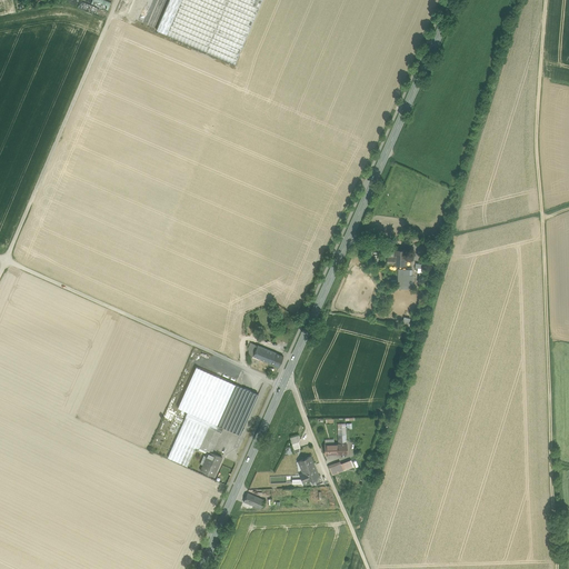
[(108,10),(111,2),(105,0),(92,0),(91,3),(108,10)]
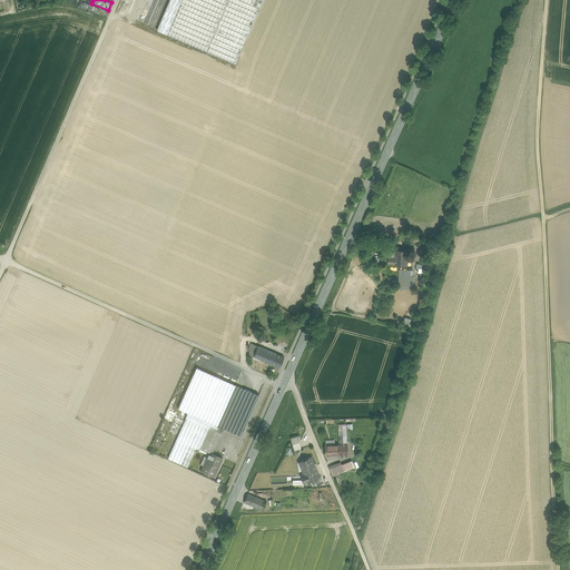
[(263,0),(169,0),(157,30),(236,65),(263,0)]
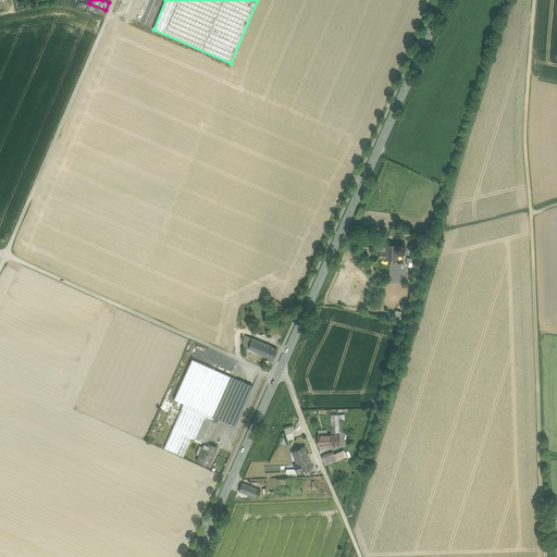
[(403,243),(390,243),(390,251),(381,250),(381,259),(403,259),(403,243)]
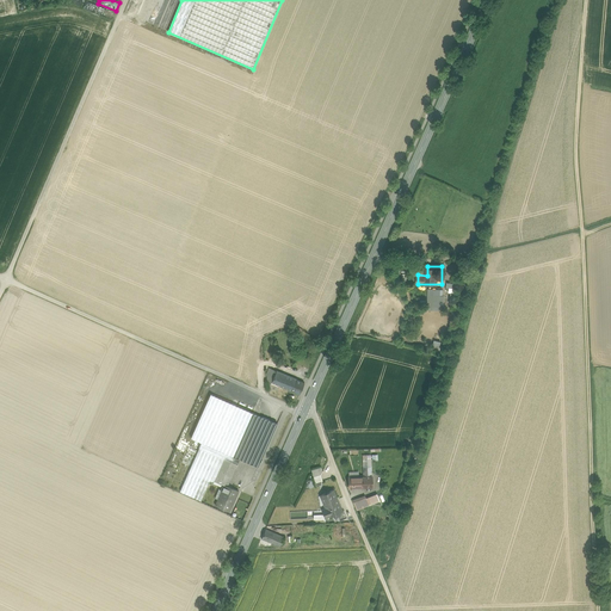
[(432,349),(439,350),(442,341),(433,339),(432,349)]
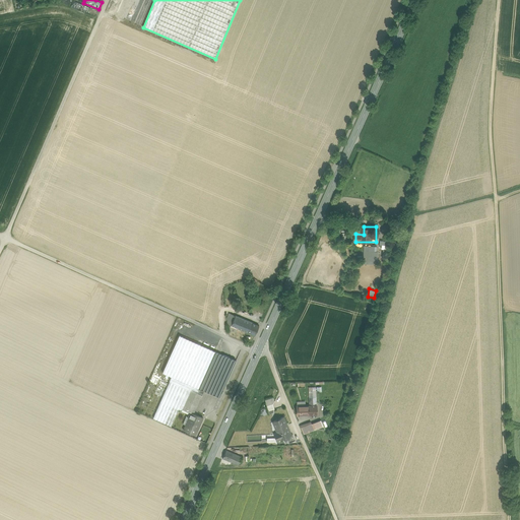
[(230,325),(231,325),(235,316),(230,313),(225,323),(230,325)]
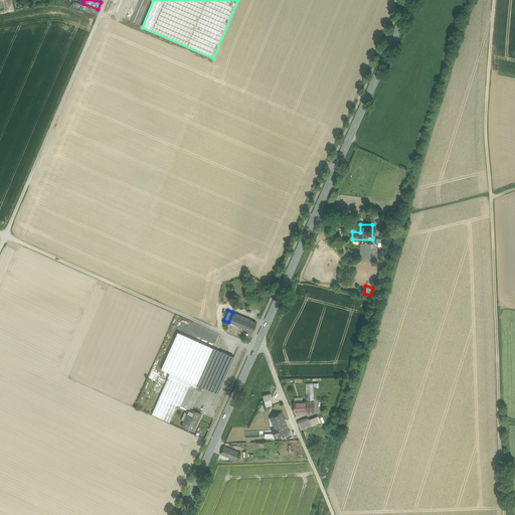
[(256,323),(232,313),(228,322),(234,325),(252,333),(256,323)]
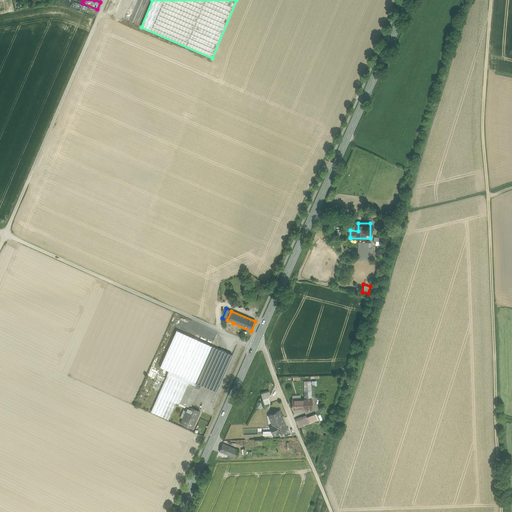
[(217,336),(190,324),(169,371),(196,382),(212,346),(217,336)]
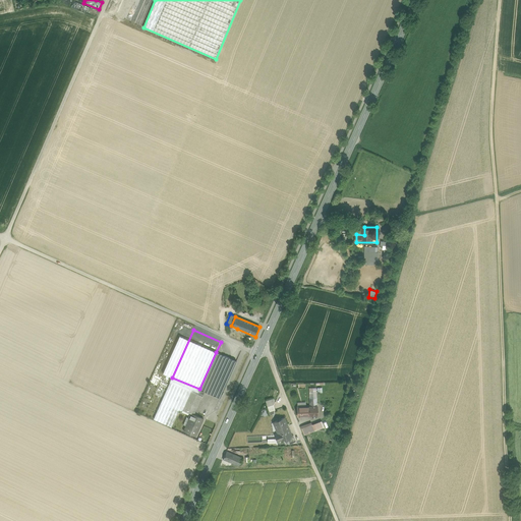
[(238,361),(216,352),(199,389),(205,392),(222,399),(238,361)]
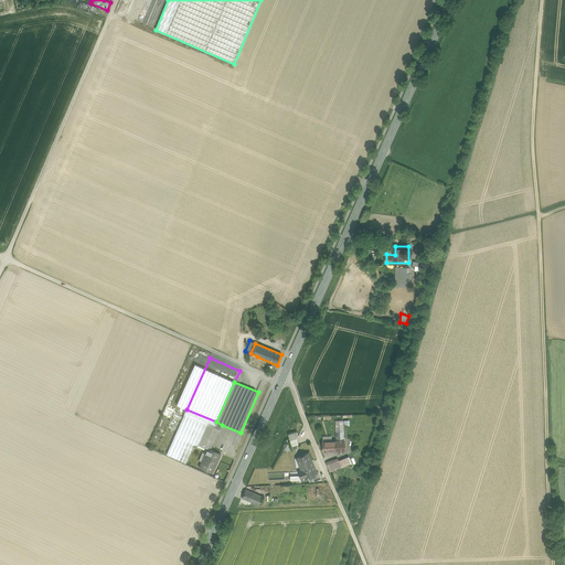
[(216,422),(187,409),(167,455),(187,464),(189,459),(195,444),(206,448),(211,450),(222,425),(216,422)]
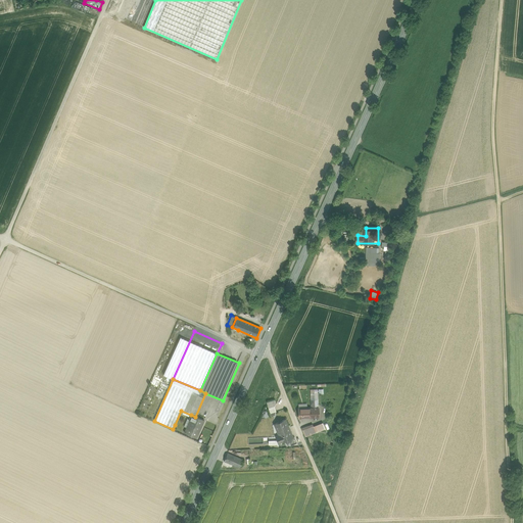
[(275,399),(267,402),(271,416),(276,414),(276,412),(277,411),(276,407),(277,403),(275,399)]
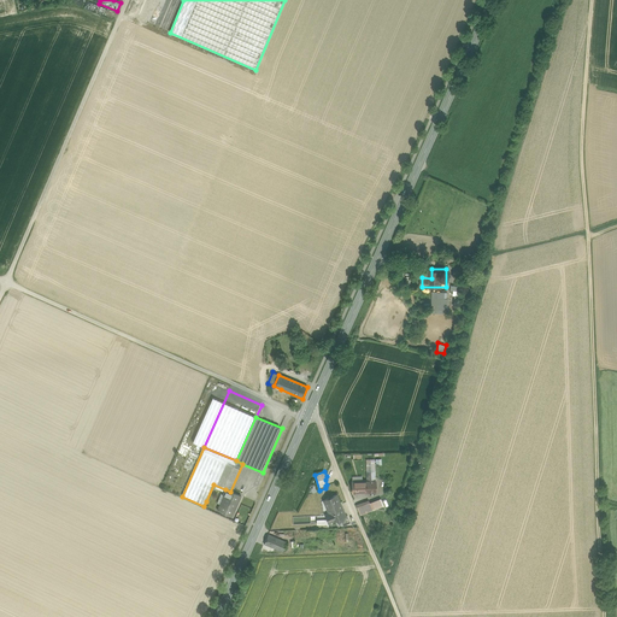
[(366,477),(352,477),(352,493),(376,492),(375,472),(366,472),(366,477)]
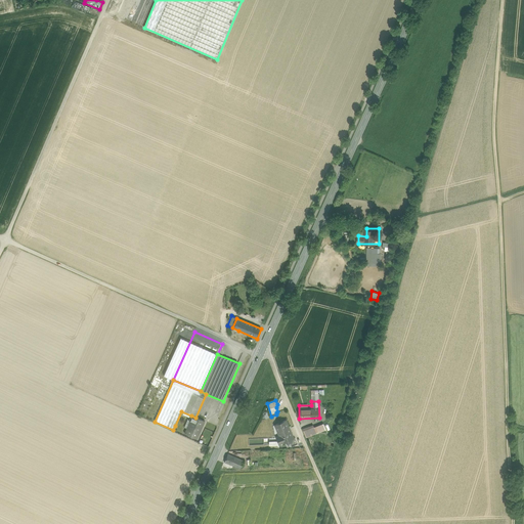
[(195,418),(191,416),(184,433),(198,439),(205,422),(195,418)]
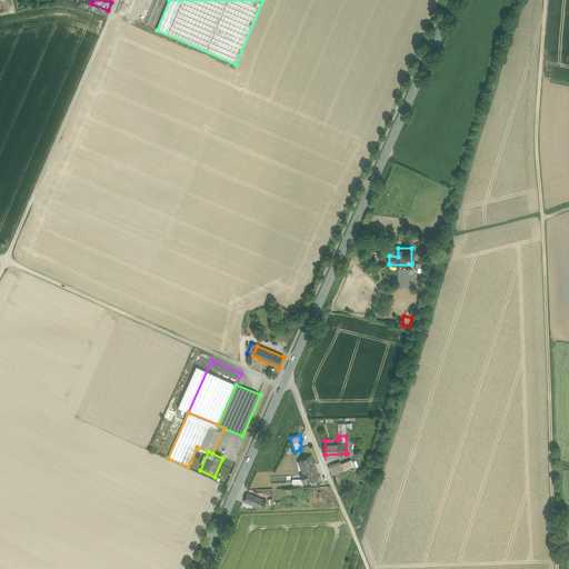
[(313,453),(299,459),(305,471),(300,473),(303,481),(321,473),(313,453)]
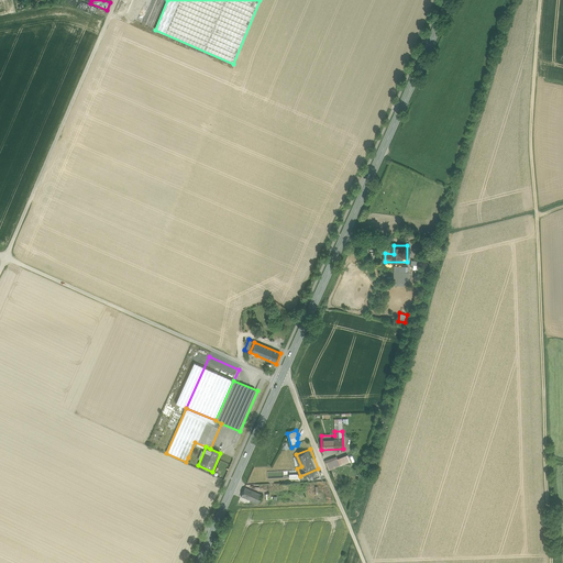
[(350,462),(348,455),(339,460),(341,465),(350,462)]
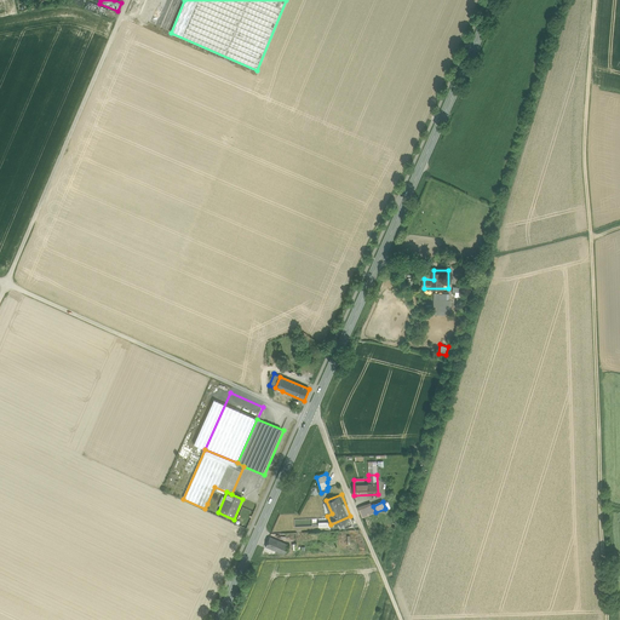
[(372,504),(360,507),(362,517),(375,512),(373,506),(372,504)]
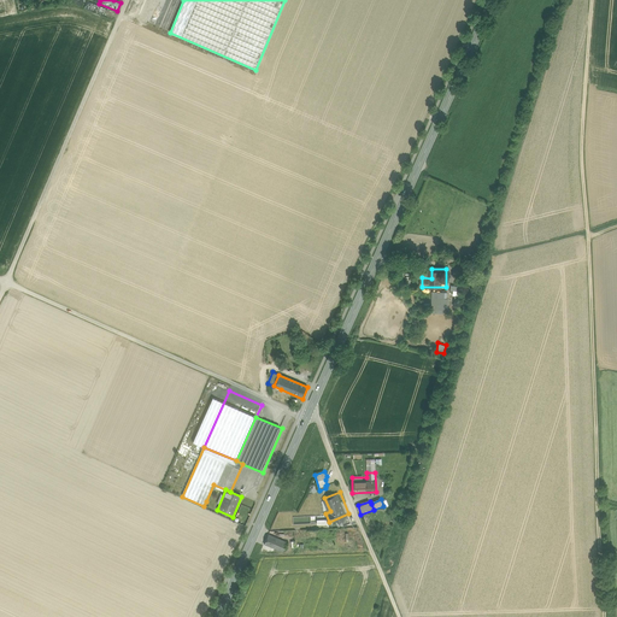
[(289,540),(270,532),(264,544),(285,552),(289,540)]
